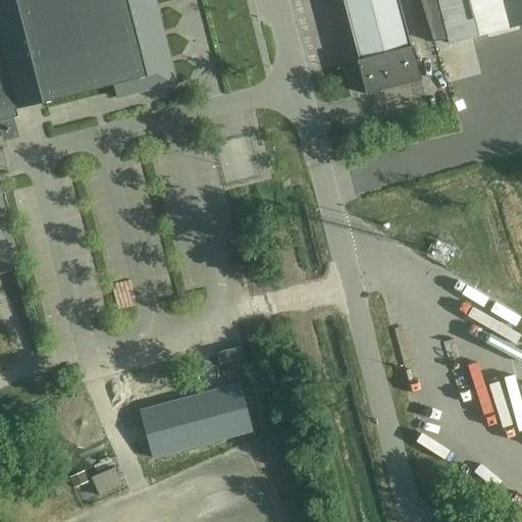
[(0,0),(0,123),(19,118),(17,108),(113,83),(118,98),(178,82),(155,0),(0,0)]
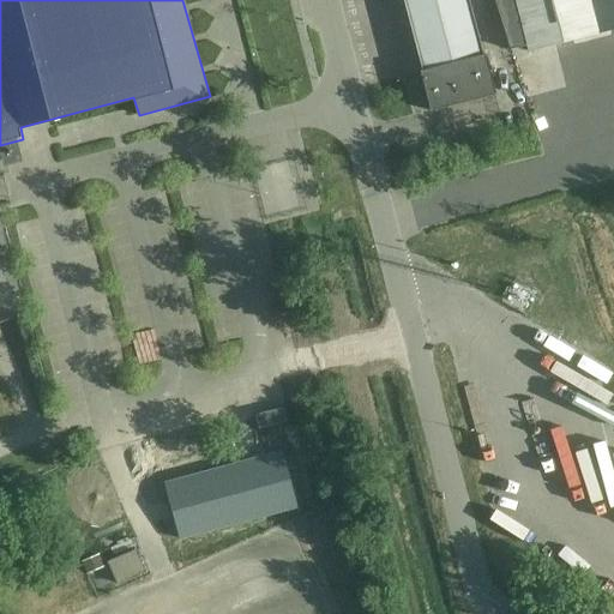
[(420,71),(431,112),(495,94),(486,54),(483,54),(469,0),(403,0),(422,71),(420,71)]
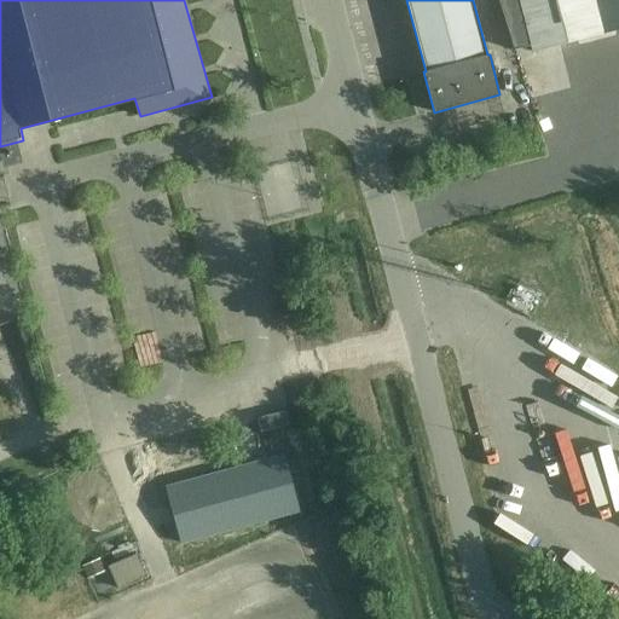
[(498,0),(515,53),(532,50),(533,52),(603,34),(594,0),(498,0)]
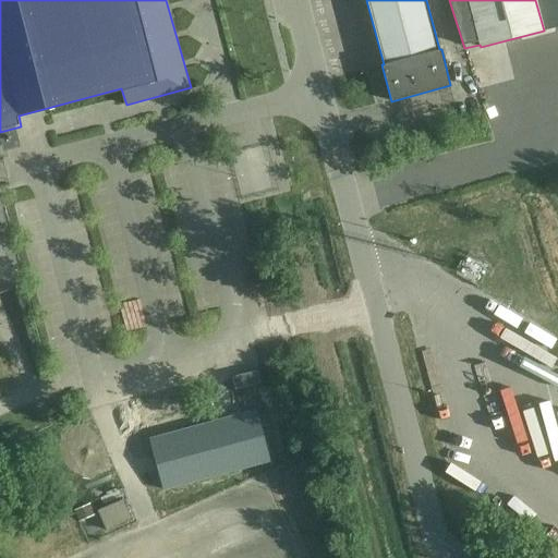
[(557,0),(535,0),(544,31),(557,27),(557,0)]
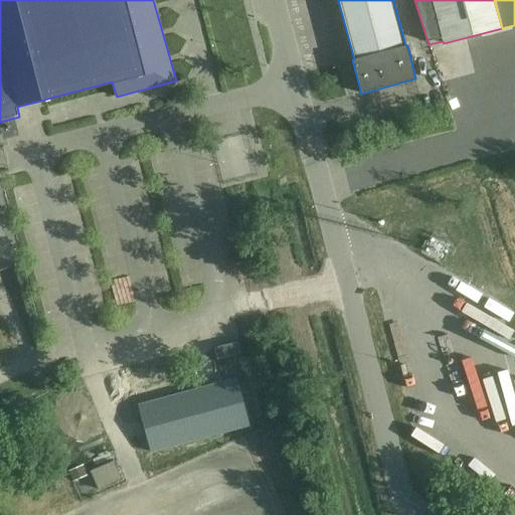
[(237,342),(214,348),(217,359),(240,353),(237,342)]
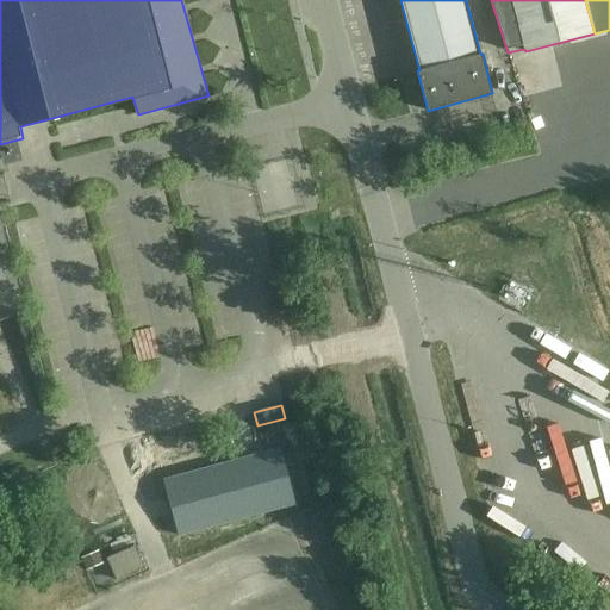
[(282,446),(166,477),(181,533),(297,503),(282,446)]
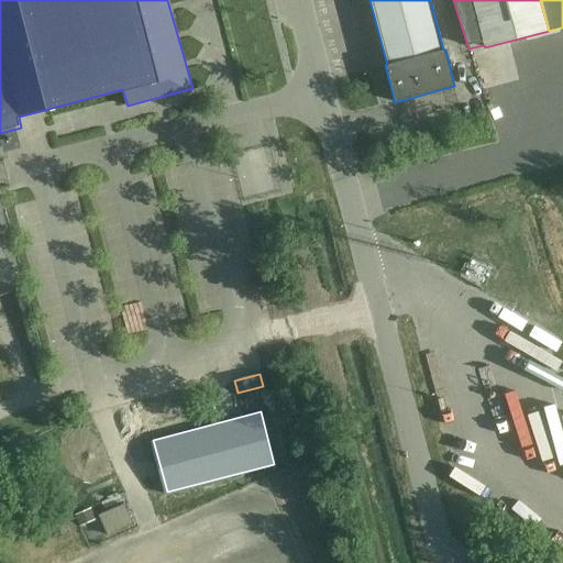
[(100,516),(109,536),(133,525),(124,506),(100,516)]
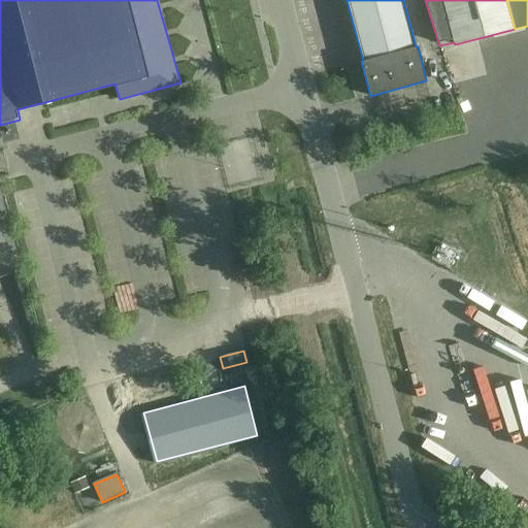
[(85,477),(72,483),(76,493),(89,487),(85,477)]
